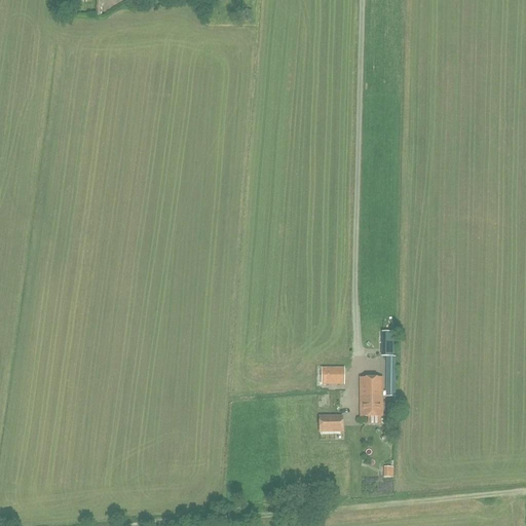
[(393,353),(393,333),(381,333),(380,353),(393,353)]
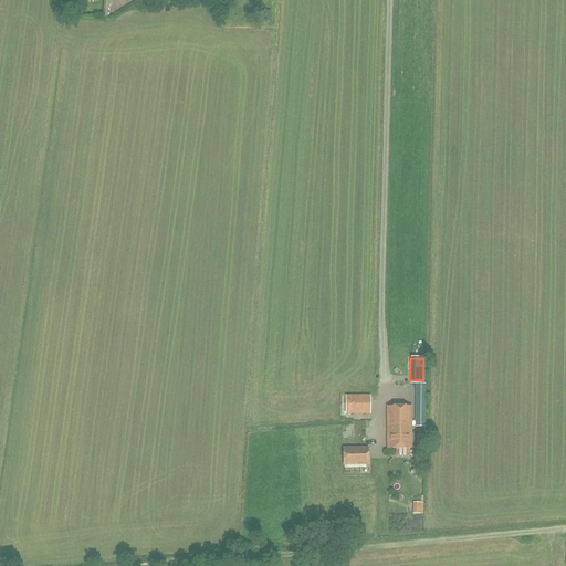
[(415,385),(415,427),(425,427),(425,385),(415,385)]
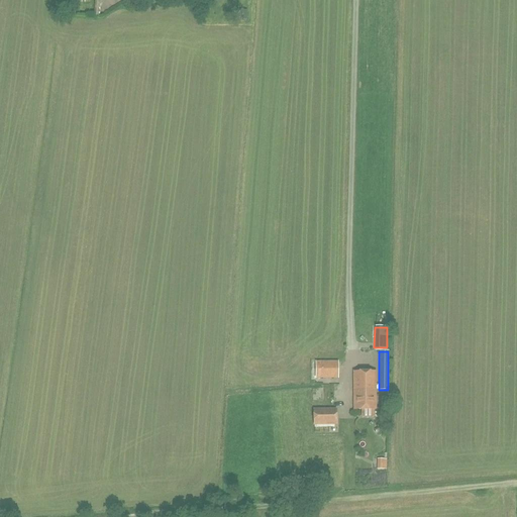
[(315,379),(337,378),(337,362),(315,363),(315,379)]
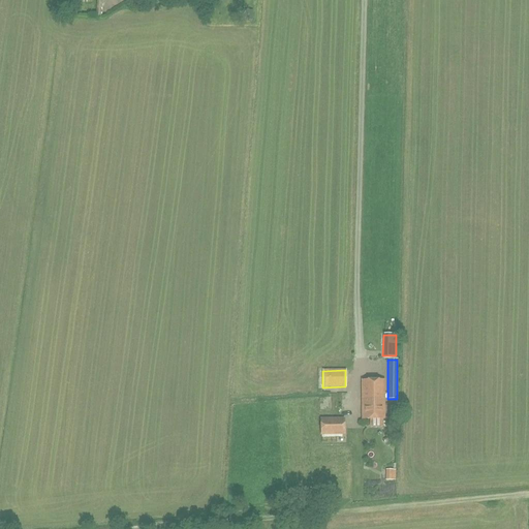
[(362,381),(362,419),(383,418),(383,380),(362,381)]
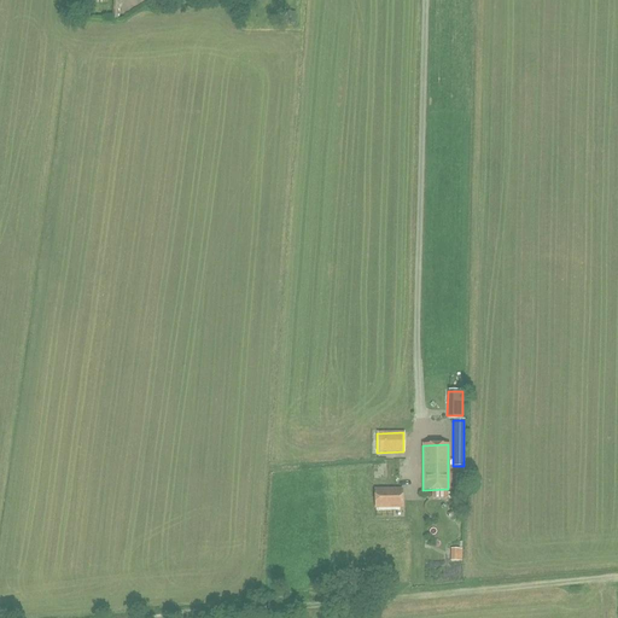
[(401,507),(401,490),(374,490),(374,508),(401,507)]
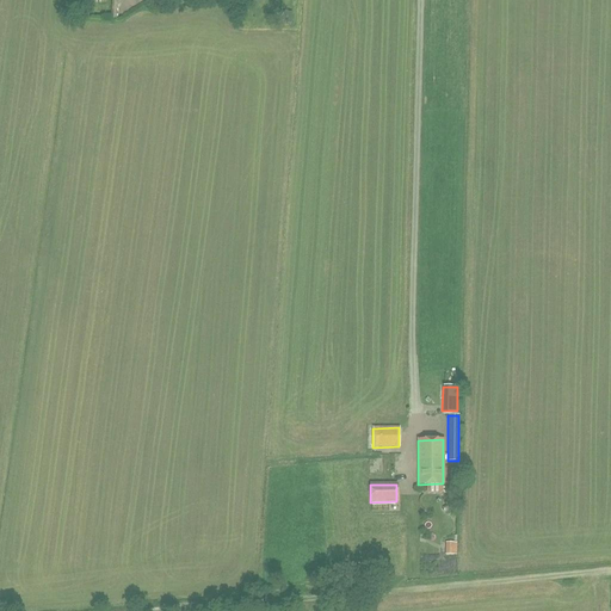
[(449,542),(449,555),(460,555),(460,542),(449,542)]
